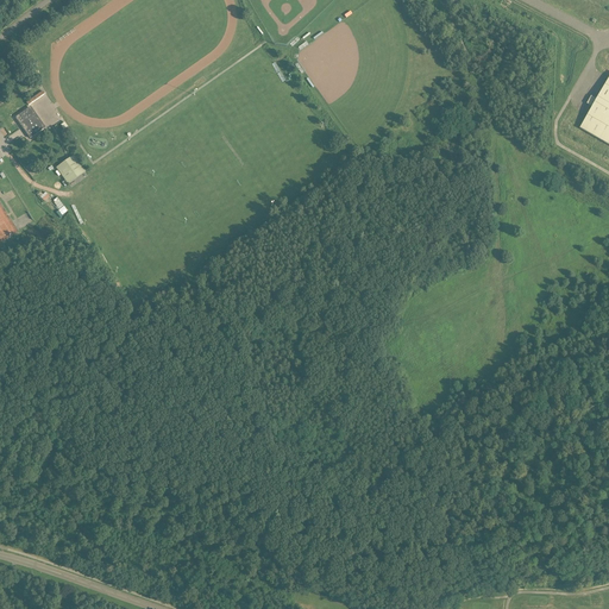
[(20,57),(29,69),(35,66),(26,52),(20,57)]
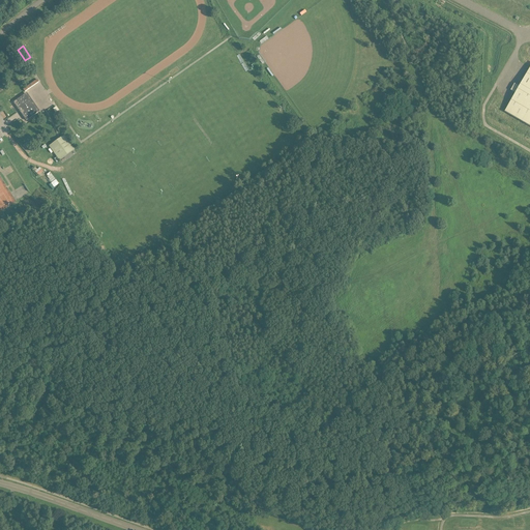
[(529,68),(520,87),(514,84),(510,91),(516,94),(505,112),(529,126),(529,68)]
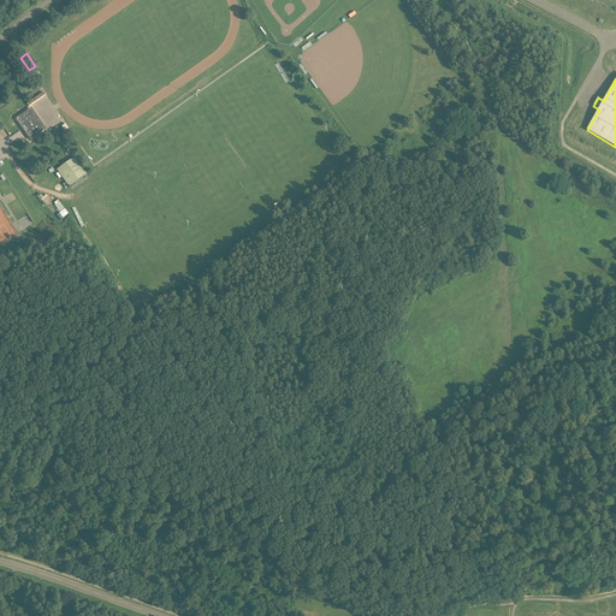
[(31,108),(21,117),(16,120),(30,141),(46,130),(31,108)]
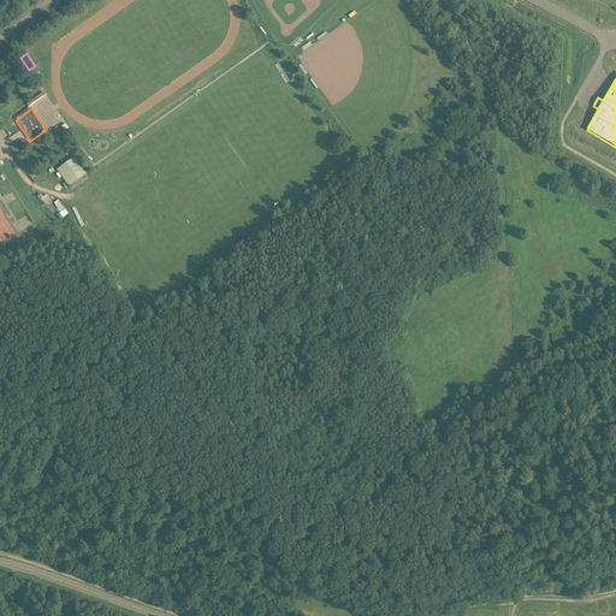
[(58,170),(69,188),(83,179),(84,182),(89,178),(77,158),(58,170)]
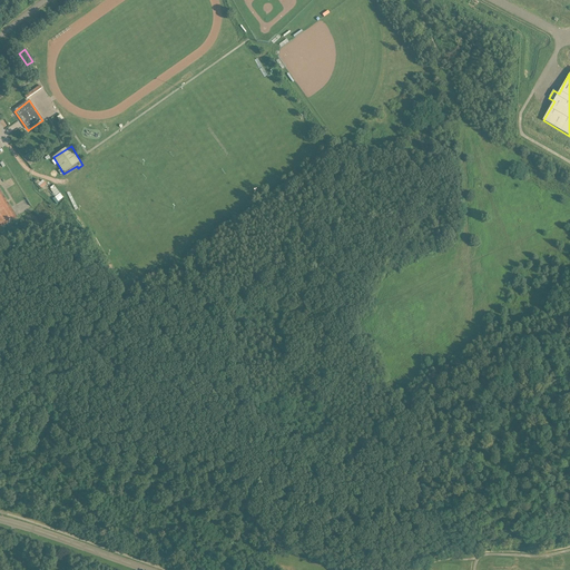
[(42,179),(37,184),(42,189),(48,184),(42,179)]
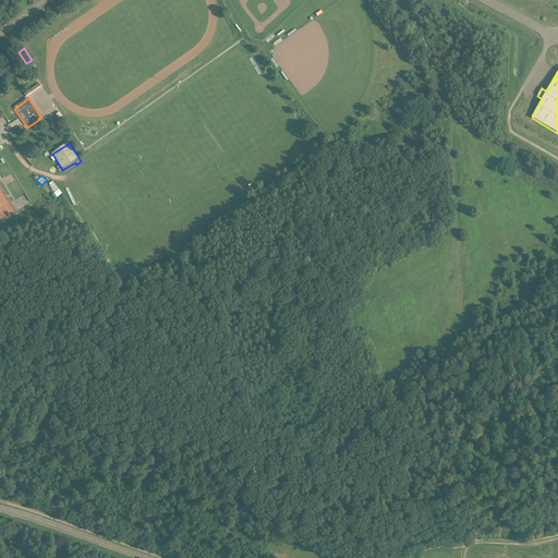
[(53,181),(49,184),(56,192),(52,195),(56,199),(63,193),(53,181)]
